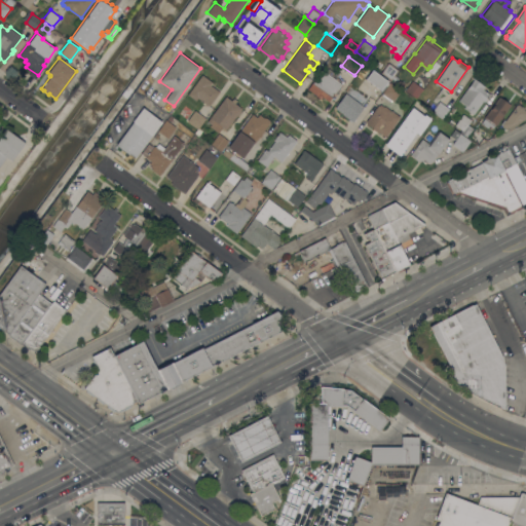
[(377,72),(385,62),(398,70),(389,81),(388,79),(377,72)]
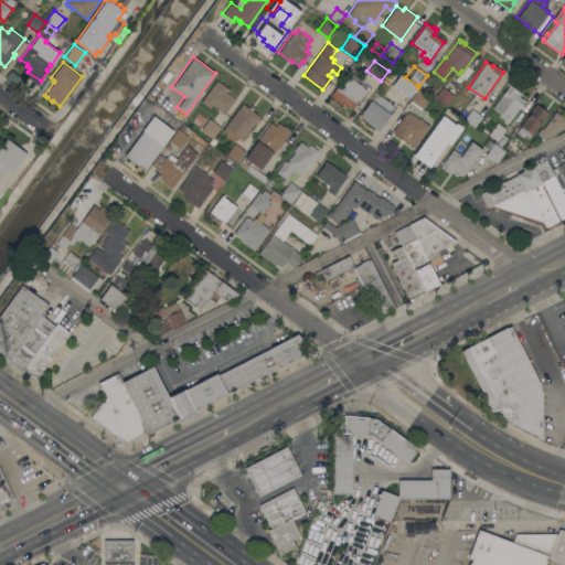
[(417,85),(416,87),(417,89),(416,92),(414,91),(412,93),(414,94),(412,95),(411,95),(409,96),(408,95),(407,96),(403,94),(404,92),(403,92),(401,95),(396,92),(398,89),(397,88),(398,87),(393,84),(396,80),(395,78),(396,76),(397,77),(401,74),(405,77),(417,85)]
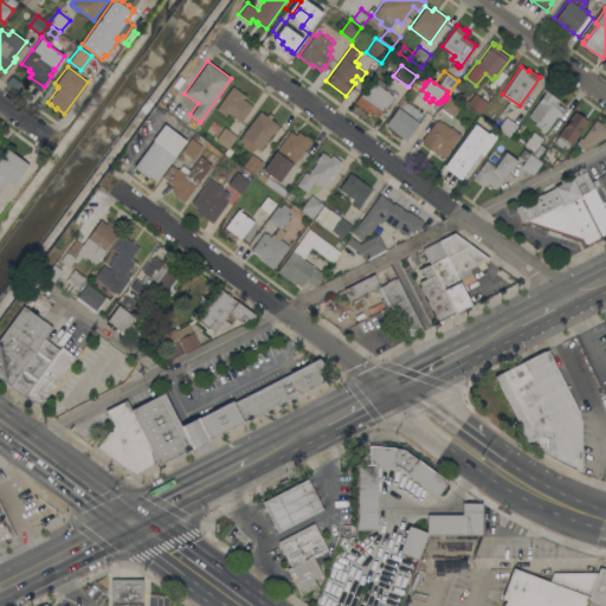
[(374,82),(394,96),(389,102),(392,104),(388,109),(386,107),(379,116),(376,115),(376,116),(373,113),(373,111),(372,110),(371,111),(371,113),(369,113),(367,111),(355,102),(362,92),(365,95),(374,82)]
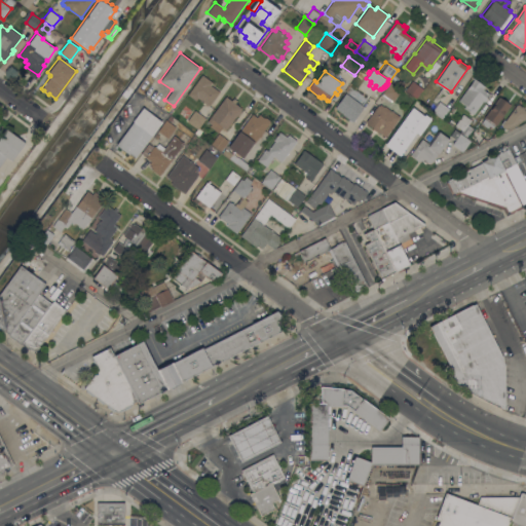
[(202,74),(213,81),(211,84),(220,91),(210,106),(198,97),(195,100),(187,94),(202,74)]
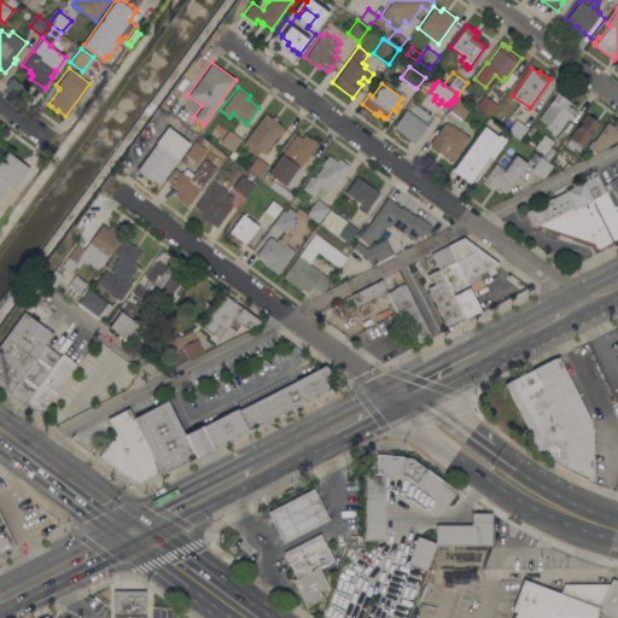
[(558,92),(570,100),(567,104),(576,110),(570,118),(569,117),(557,134),(546,126),(547,123),(540,117),(558,92)]
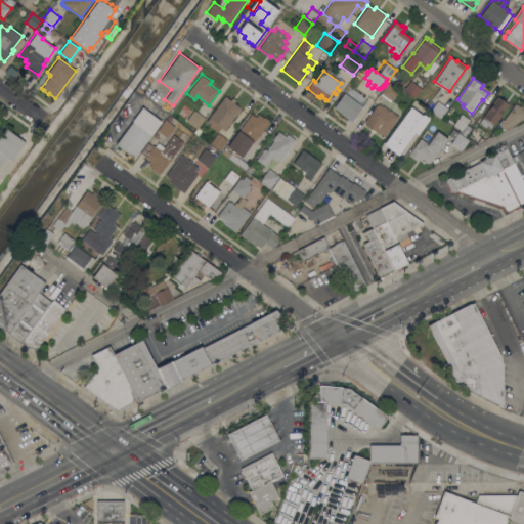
[(422,88),(415,98),(403,90),(410,80),(422,88)]
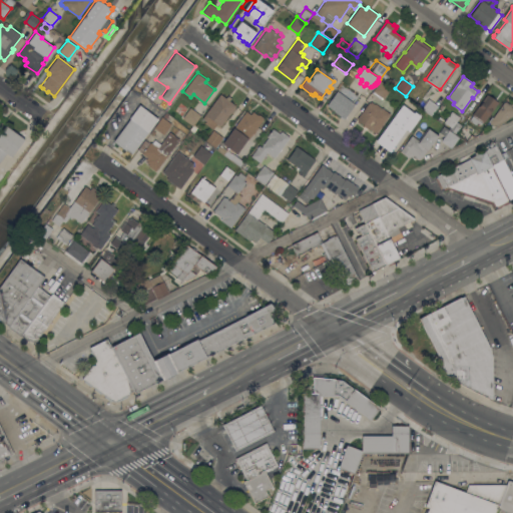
[(374,91),(382,80),(391,87),(384,98),(374,91)]
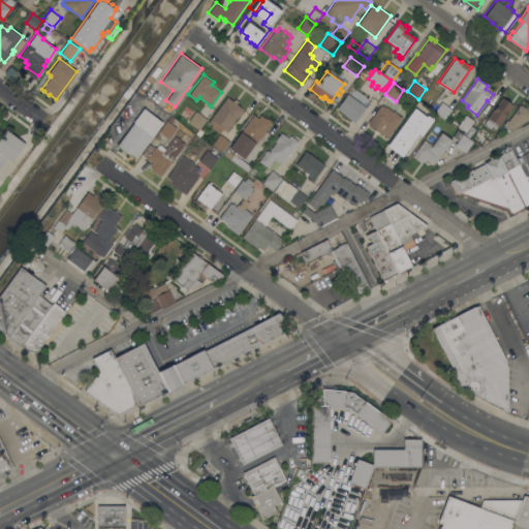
[(366,106),(354,122),(344,114),(345,114),(337,107),(348,93),(366,106)]
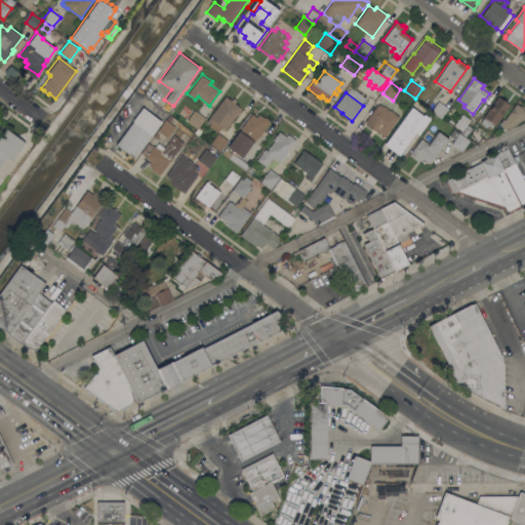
[(242,108),(241,109),(241,110),(238,114),(237,114),(226,128),(224,126),(218,132),(209,125),(211,123),(207,120),(226,95),(242,108)]
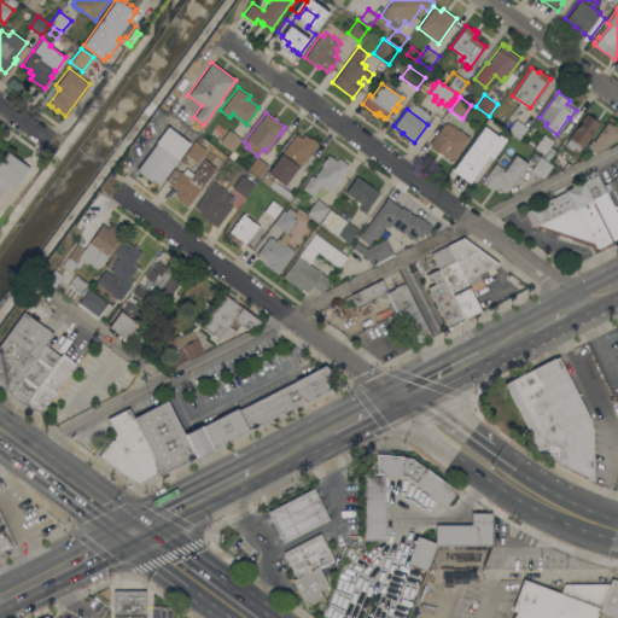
[(575,146),(572,149),(565,144),(570,139),(569,138),(587,112),(601,122),(582,147),(579,150),(575,146)]
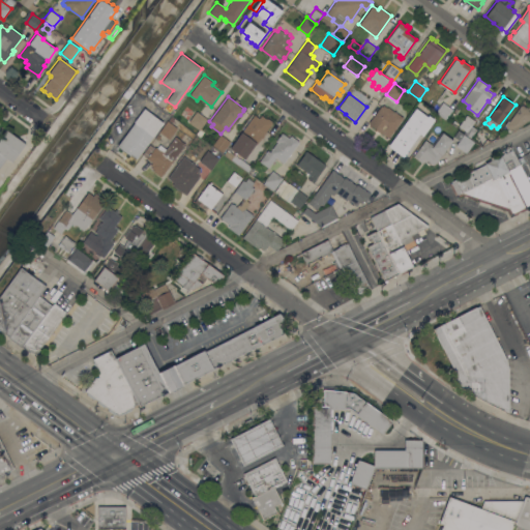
[(446,119),(436,112),(442,101),(452,109),(446,119)]
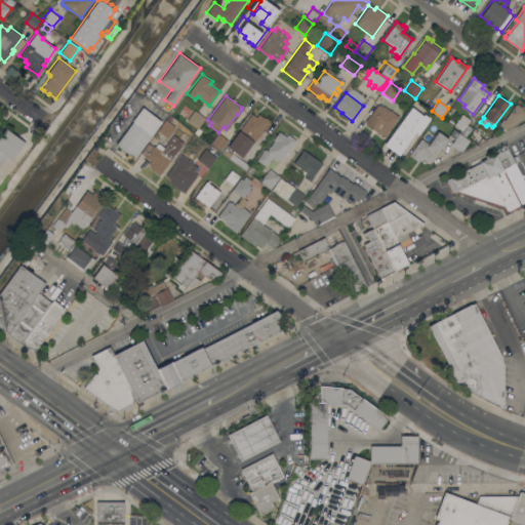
[(377,104),(378,105),(379,103),(384,106),(385,105),(391,110),(391,109),(400,115),(385,135),(378,130),(377,131),(371,127),(372,126),(365,121),(377,104)]
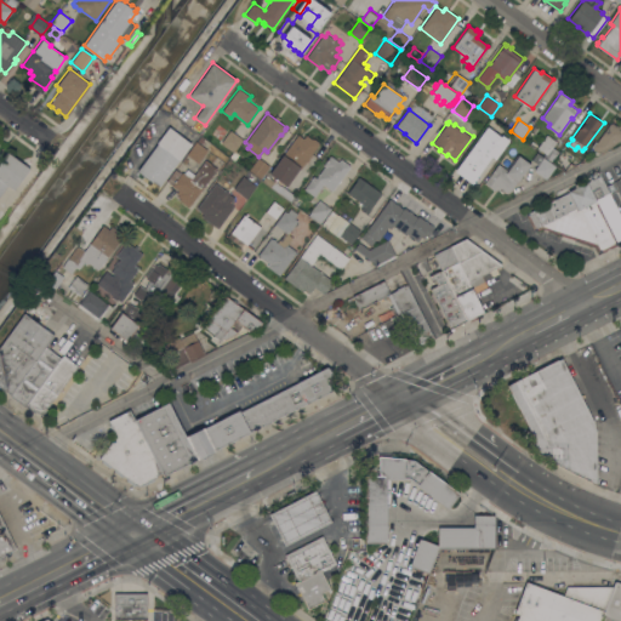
[(613,121),(620,127),(619,127),(620,129),(620,138),(617,141),(602,151),(599,152),(591,147),(596,140),(598,142),(613,121)]
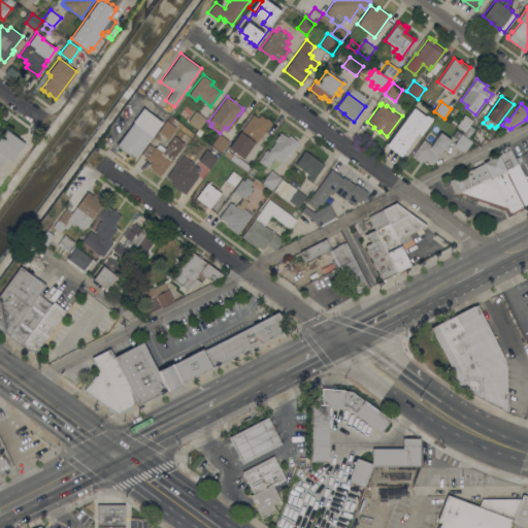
[(163,122),(136,158),(130,153),(129,154),(117,144),(134,122),(133,121),(143,107),(163,122)]
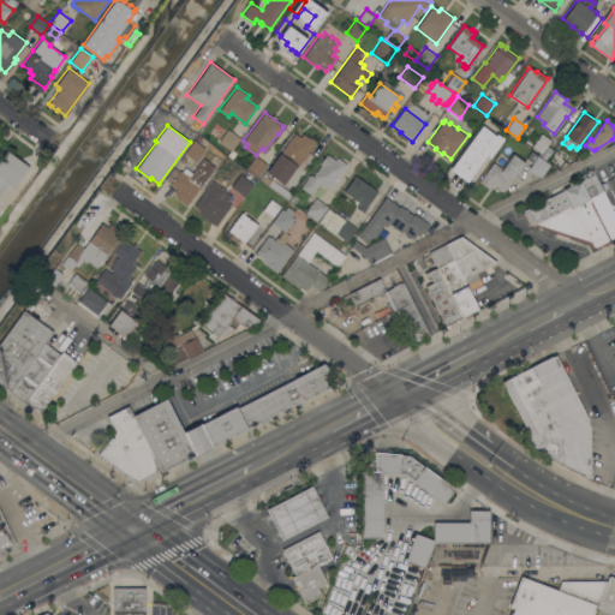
[(496,135),(497,133),(505,138),(491,157),(487,154),(469,180),(467,180),(466,181),(451,169),(483,125),(496,135)]
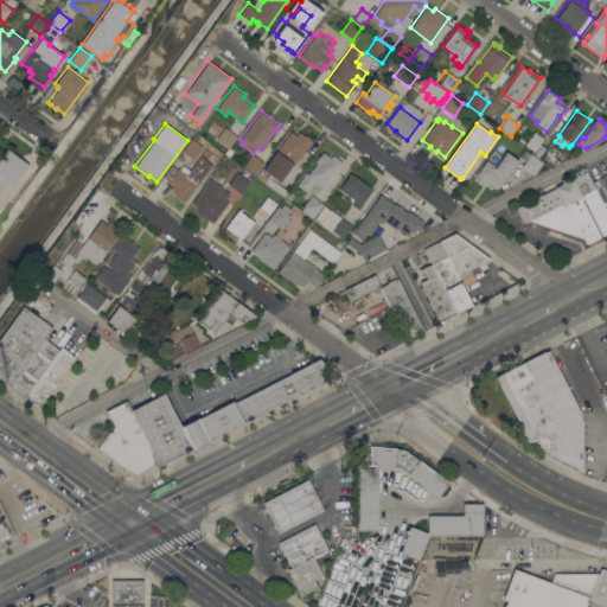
[(225,152),(228,148),(216,139),(225,127),(238,135),(230,147),(234,149),(230,155),(225,152)]
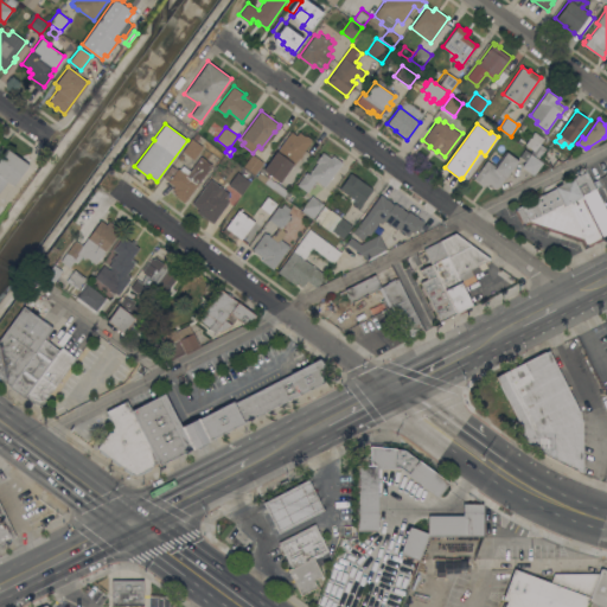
[(292,131),(296,135),(300,131),(312,140),(302,154),(300,158),(299,158),(294,165),(293,164),(280,181),(263,168),(292,131)]
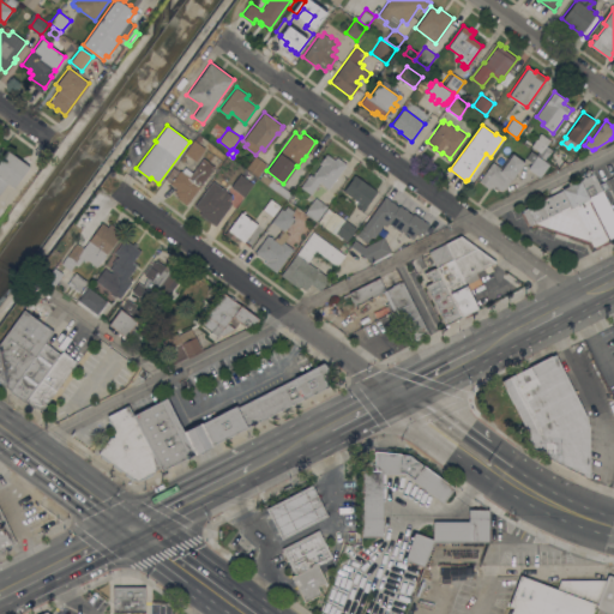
[(548,158),(547,158),(546,160),(537,154),(540,151),(531,145),(541,132),(551,139),(547,145),(554,150),(548,158)]
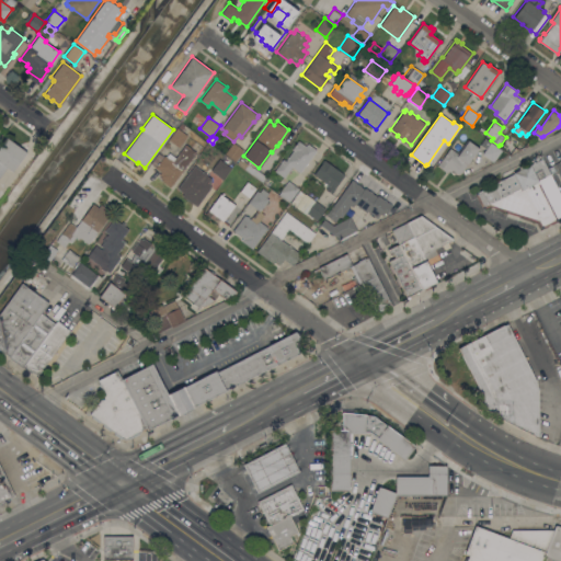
[(169,139),(176,127),(187,135),(179,147),(169,139)]
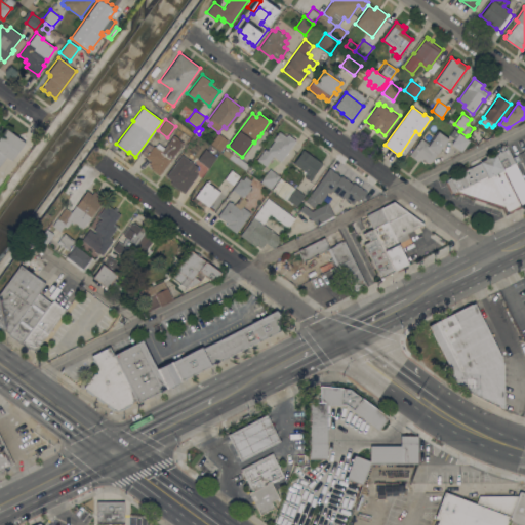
[(469,135),(474,128),(476,125),(480,128),(482,126),(489,132),(485,138),(482,136),(478,143),(469,135)]
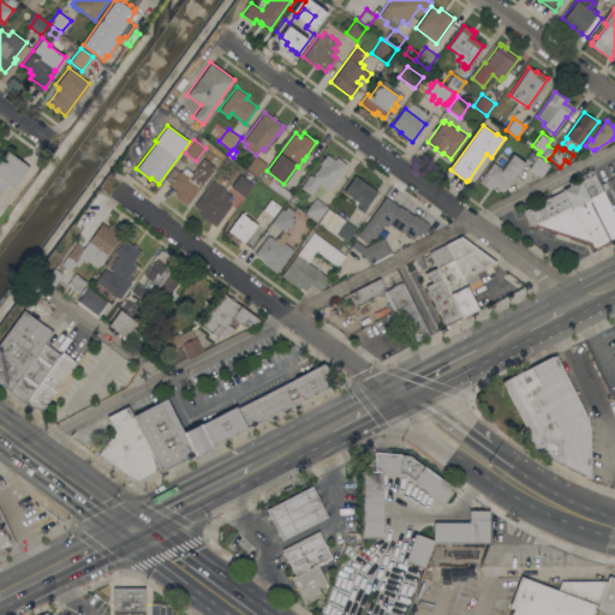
[(29,167),(13,187),(7,184),(0,192),(0,159),(6,150),(29,167)]
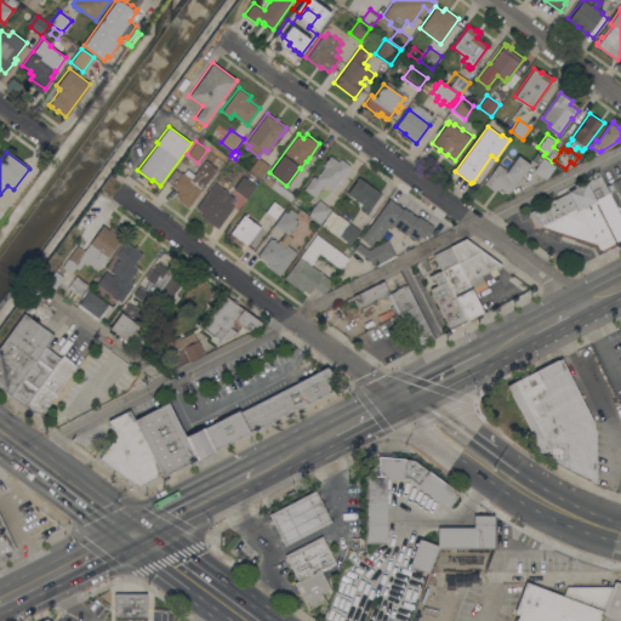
[(495,187),(494,189),(485,182),(499,163),(507,169),(518,154),(531,163),(511,192),(510,192),(506,192),(503,192),(499,189),(495,187)]
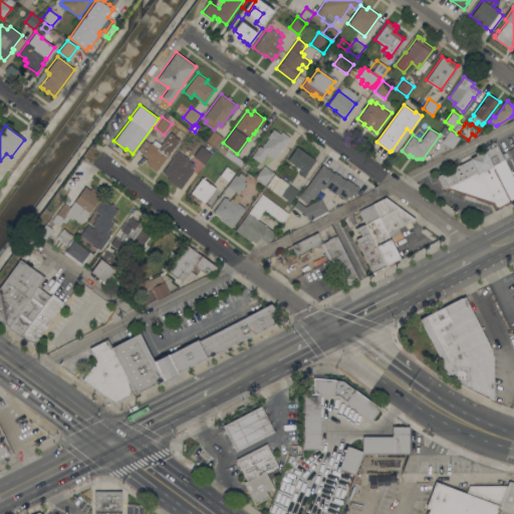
[(262,147),(269,138),(267,137),(273,129),(280,134),(282,131),(290,137),(281,149),(282,149),(281,151),(280,151),(275,158),(268,152),(260,163),(251,156),(259,145),(262,147)]
